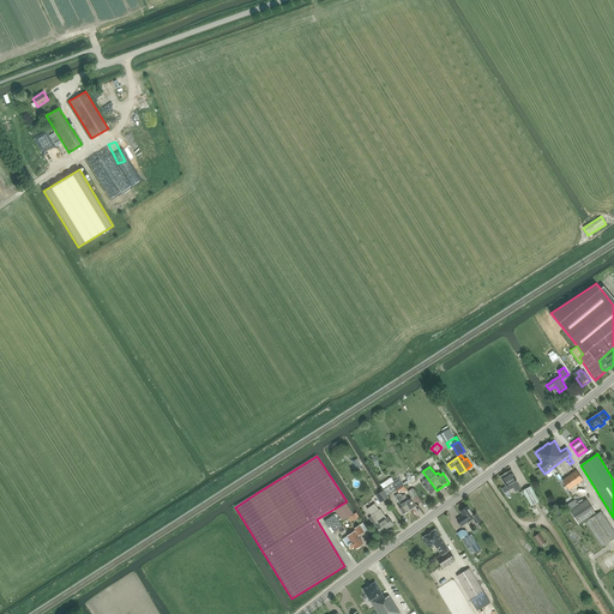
[(501,489),(504,493),(513,488),(516,493),(522,489),(516,481),(517,481),(511,470),(500,477),(506,487),(501,489)]
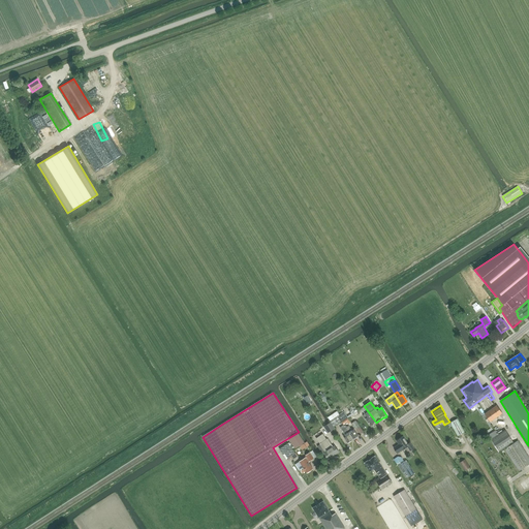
[(486,413),(485,414),(490,422),(502,413),(497,405),(495,406),(486,413)]
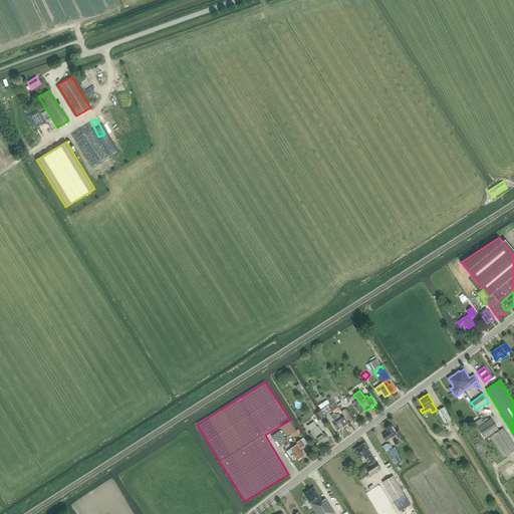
[(322,407),(329,403),(327,399),(320,404),(322,407)]
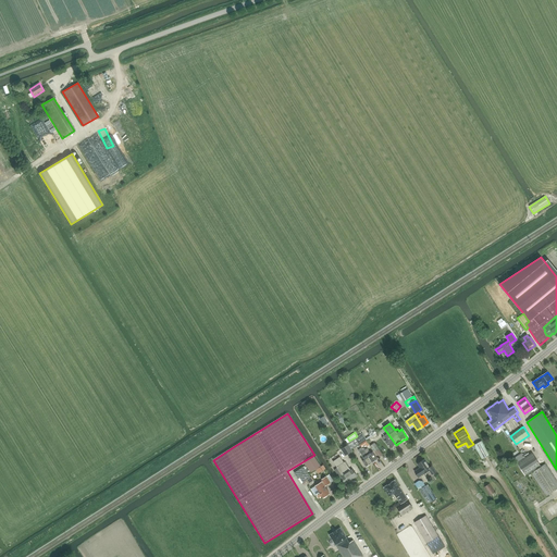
[(383,437),(382,438),(384,441),(385,441),(391,448),(392,448),(394,447),(394,446),(396,445),(387,433),(382,437),(383,437)]
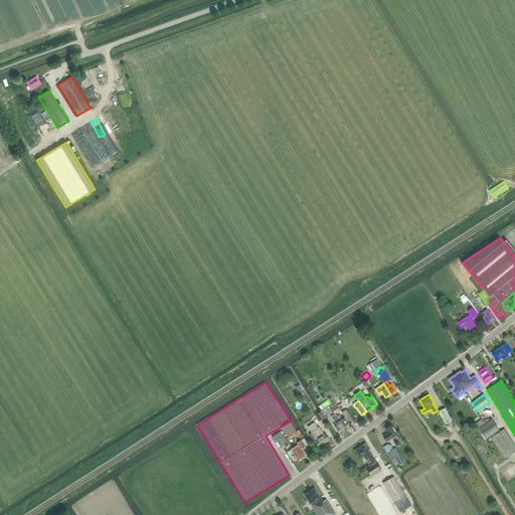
[(446,407),(438,411),(445,425),(453,420),(446,407)]
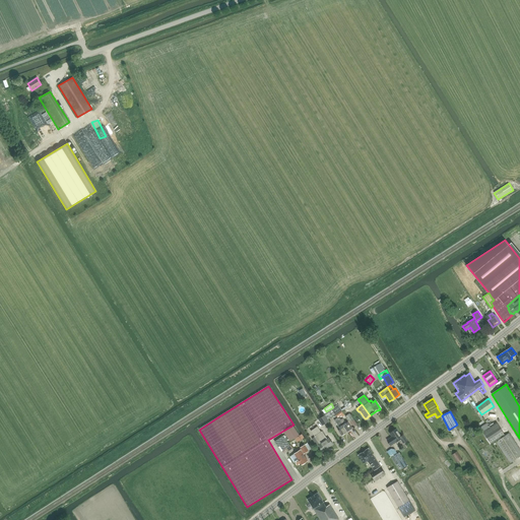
[(346,415),(353,428),(358,425),(349,413),(346,415)]
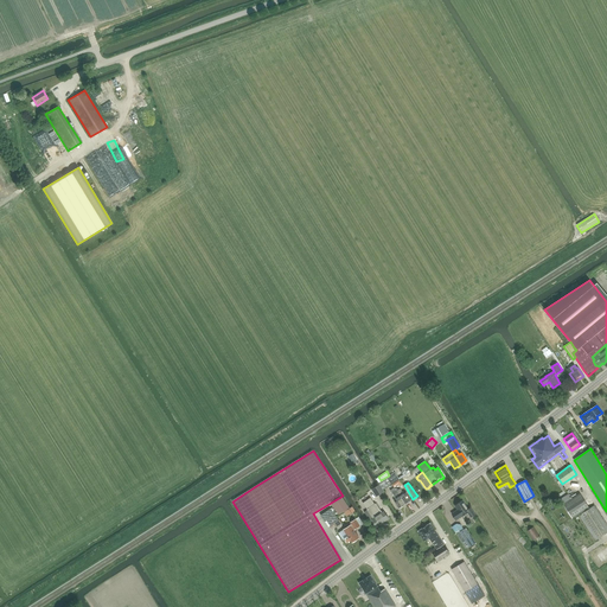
[(379,485),(372,490),(376,497),(384,492),(379,485)]
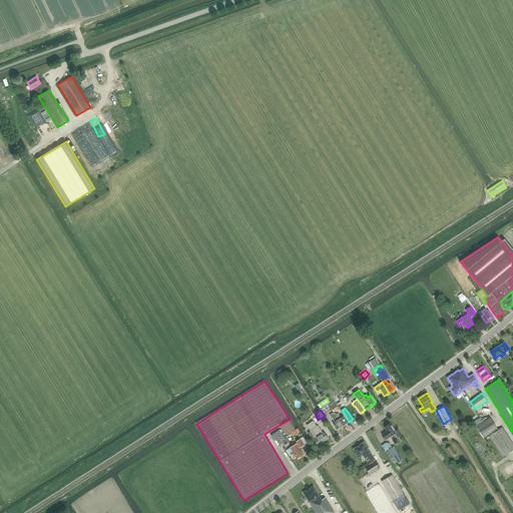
[(333,412),(330,415),(335,422),(333,423),(338,430),(343,426),(335,415),(333,412)]
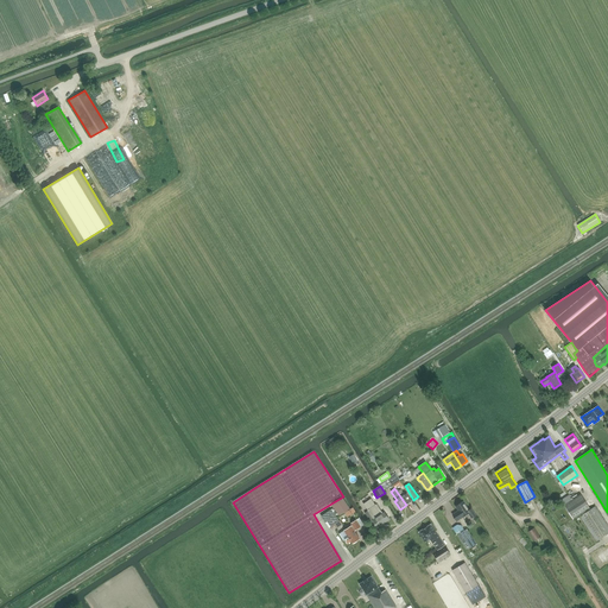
[(400,489),(397,492),(406,505),(412,501),(406,493),(404,495),(400,489)]
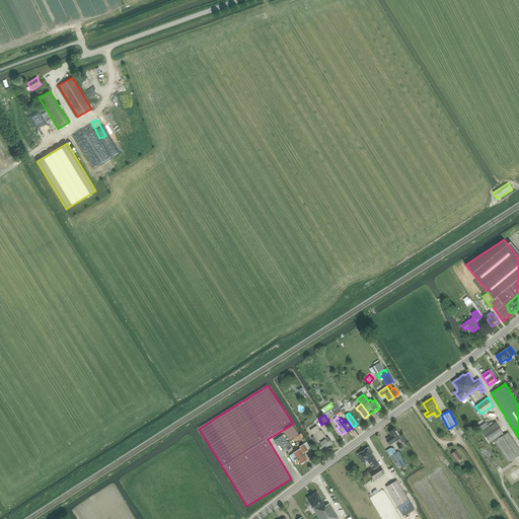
[(482,431),(489,443),(504,434),(496,422),(482,431)]
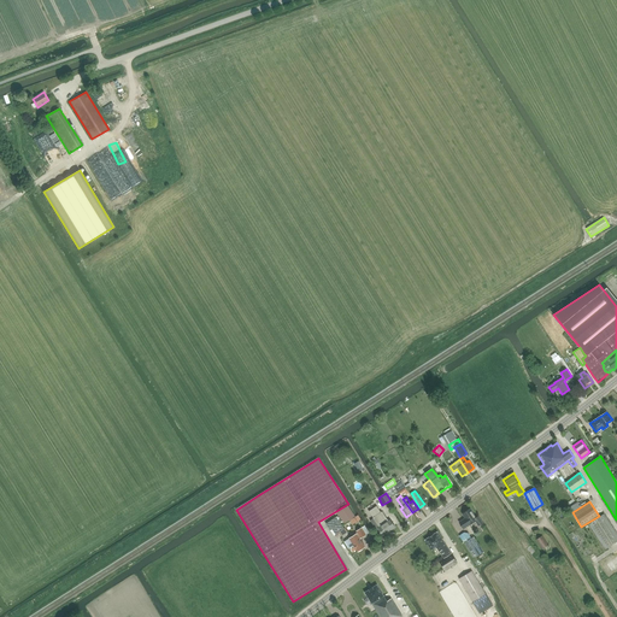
[(339,522),(336,517),(327,524),(330,530),(333,529),(336,534),(344,529),(341,526),(350,519),(352,518),(356,516),(348,504),(336,511),(342,521),(339,522)]
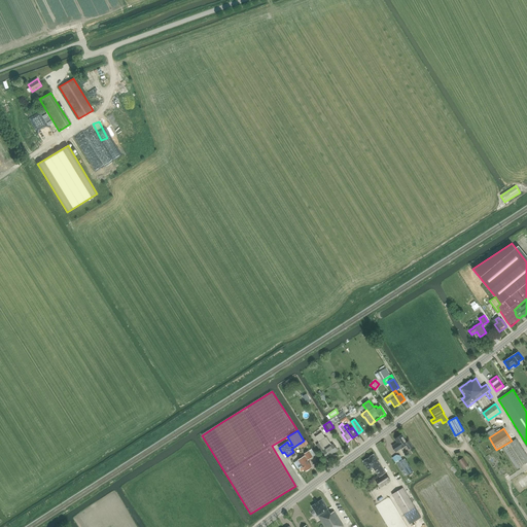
[(322,432),(315,437),(324,451),(324,452),(327,457),(338,451),(334,445),(331,446),(326,437),(325,437),(322,432)]
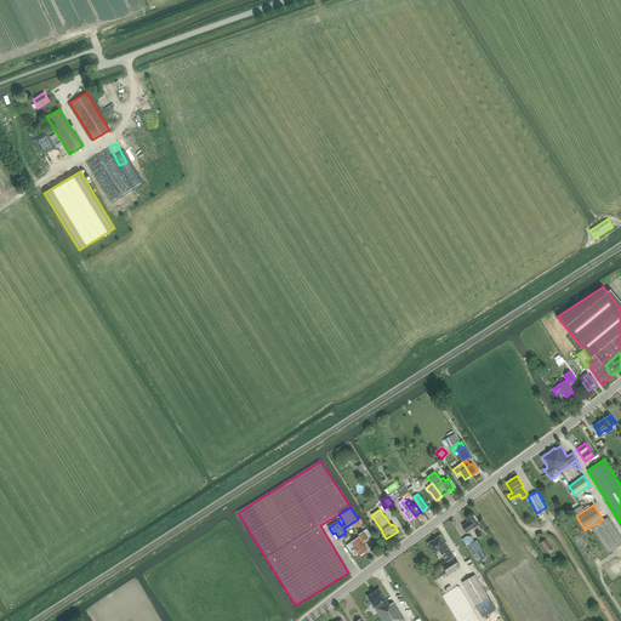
[(482,530),(486,527),(482,519),(479,522),(473,512),(466,517),(468,522),(462,525),(467,533),(478,524),(482,530)]
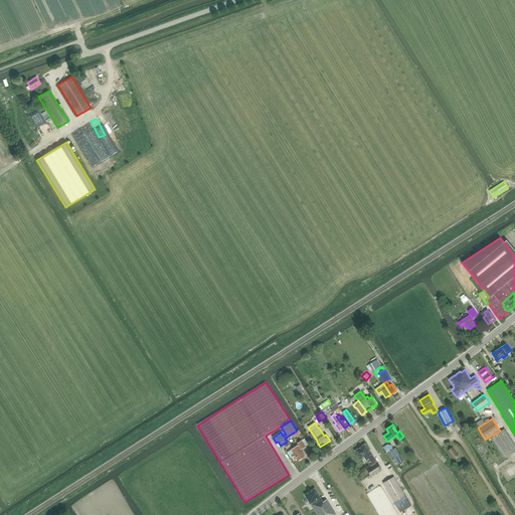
[(492,437),(506,459),(514,452),(514,445),(504,428),(492,437)]
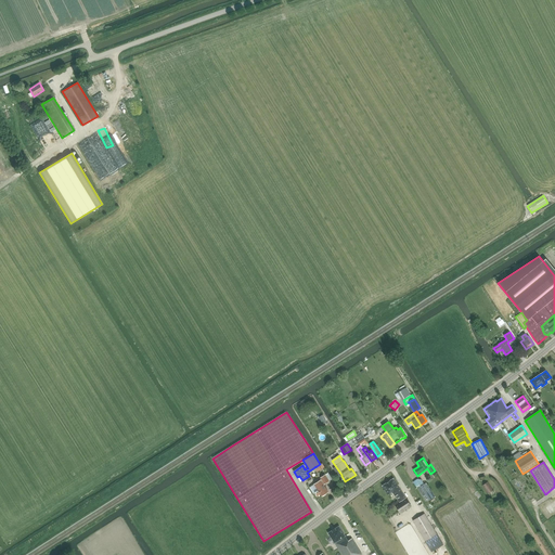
[(314,485),(310,487),(313,493),(314,492),(318,497),(321,494),(322,495),(328,492),(324,485),(324,483),(330,481),(325,475),(321,478),(322,479),(319,481),(314,485)]
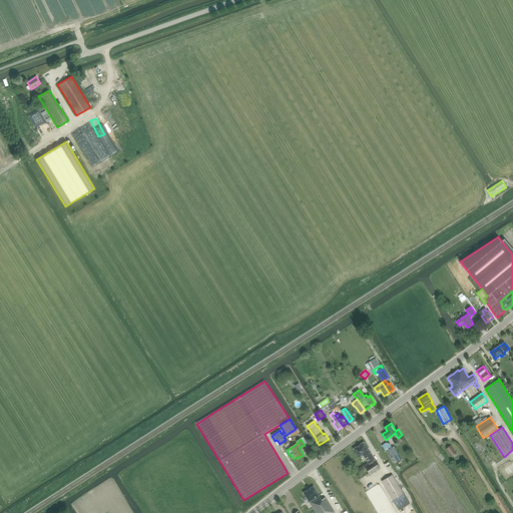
[(355,450),(356,452),(357,451),(360,457),(364,455),(370,464),(376,460),(364,442),(355,448),(355,450)]
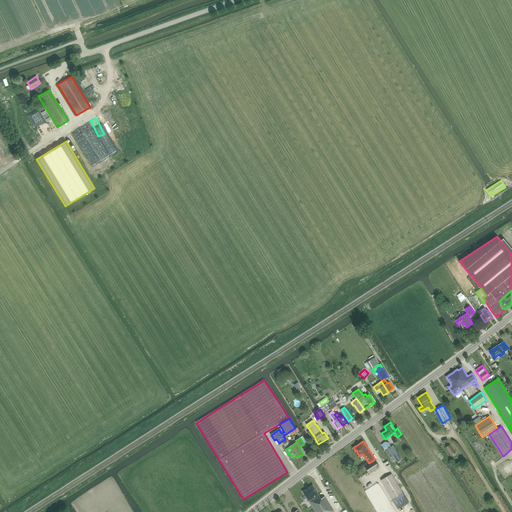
[(402,458),(393,445),(385,450),(394,463),(402,458)]
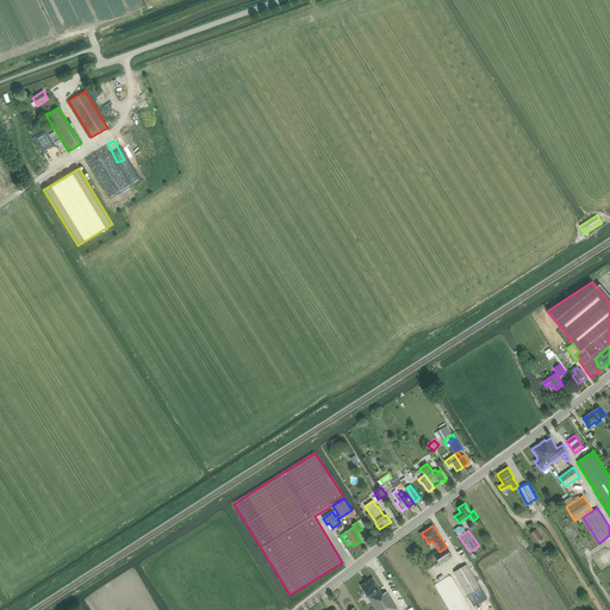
[(536,530),(529,534),(535,543),(542,539),(536,530)]
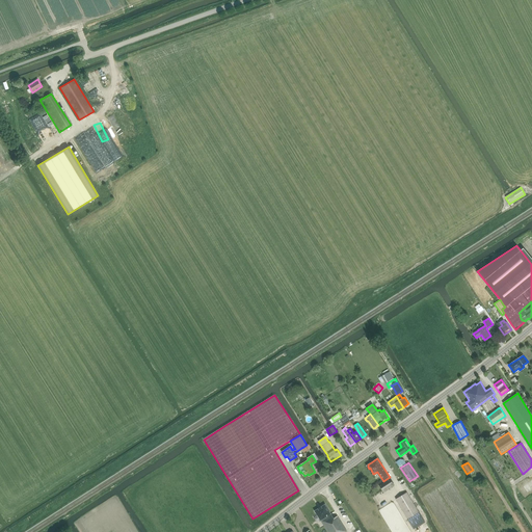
[(390,479),(379,485),(383,490),(393,484),(390,479)]
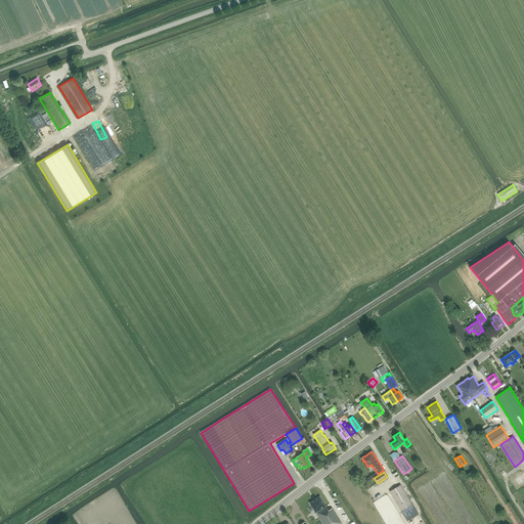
[(400,485),(390,491),(407,520),(418,514),(400,485)]
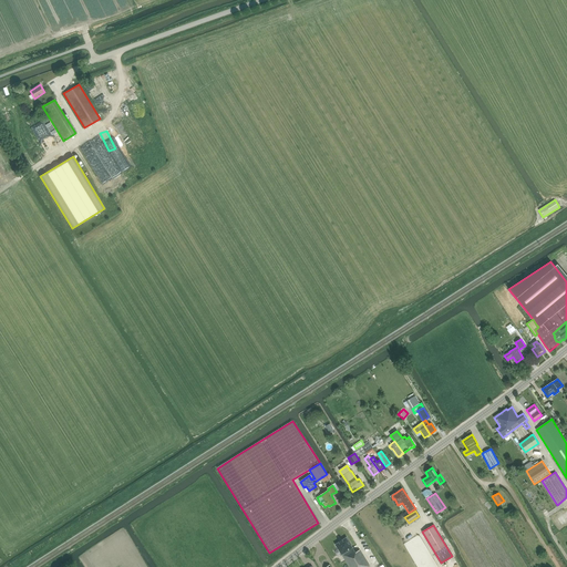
[(339,542),(336,545),(342,556),(343,555),(347,559),(357,554),(356,553),(353,549),(350,552),(349,550),(352,548),(347,537),(342,540),(339,542)]
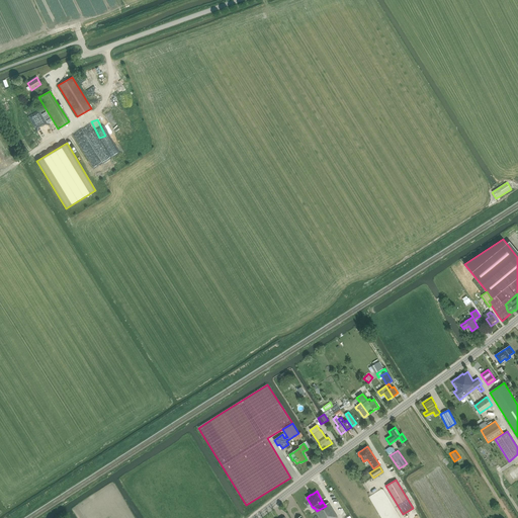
[(317,511),(316,512),(319,517),(336,517),(338,517),(329,503),(325,505),(326,506),(317,511)]
